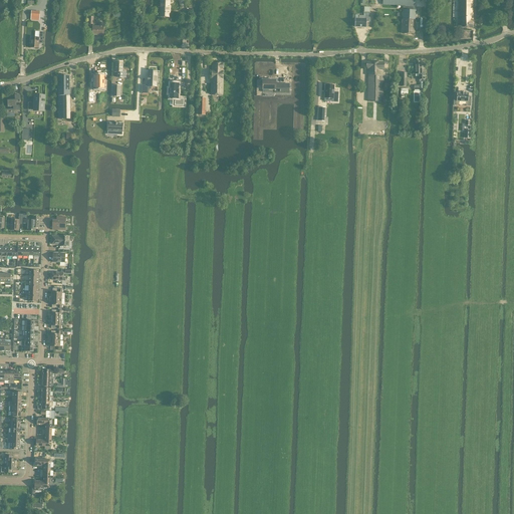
[(157,13),(161,13),(161,17),(169,17),(169,9),(170,9),(170,7),(170,6),(169,0),(161,0),(161,7),(158,7),(157,13)]
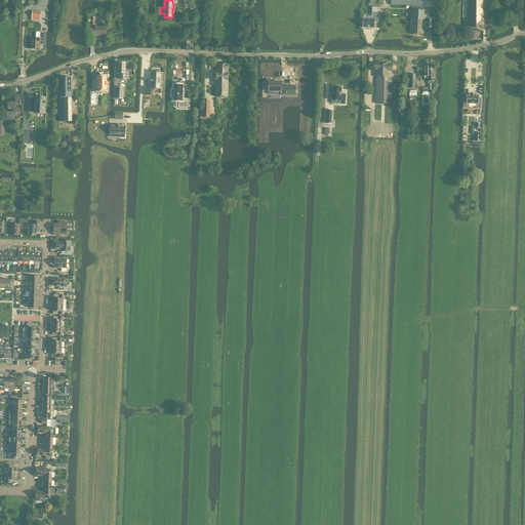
[(478,28),(478,22),(478,13),(477,13),(477,0),(463,0),(465,6),(466,6),(466,10),(463,10),(463,28),(478,28)]
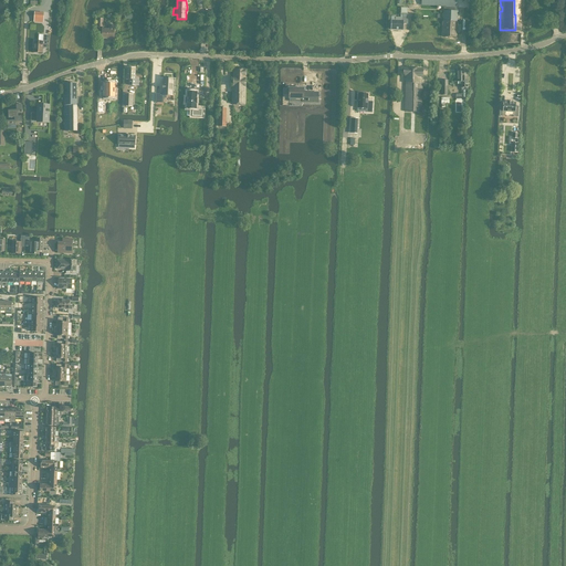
[(454,11),(454,7),(443,7),(443,21),(443,37),(457,38),(458,11),(454,11)]
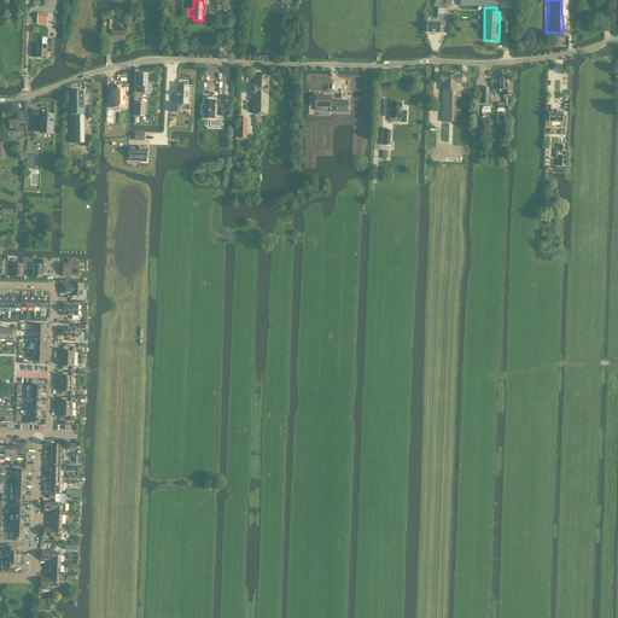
[(38,24),(41,25),(41,21),(47,22),(48,15),(38,13),(38,24)]
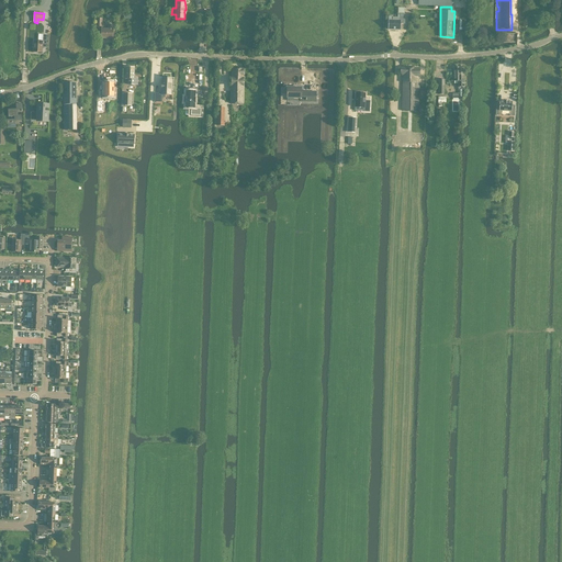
[(386,22),(386,25),(388,25),(388,30),(401,30),(401,21),(404,21),(405,14),(400,14),(400,18),(393,18),(393,17),(389,17),(389,21),(388,22),(386,22)]
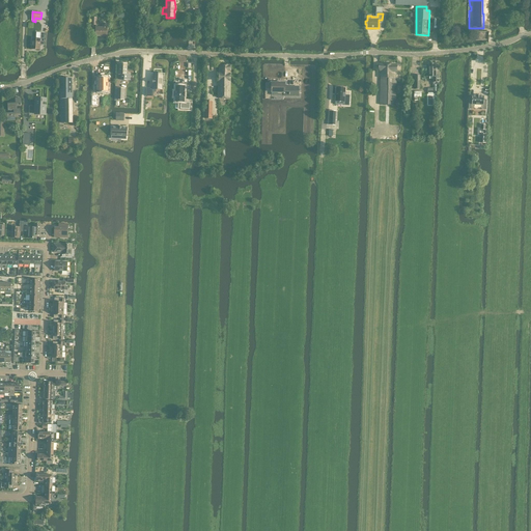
[(107,37),(107,28),(107,24),(103,23),(102,28),(95,27),(95,36),(104,36),(104,37),(107,37)]
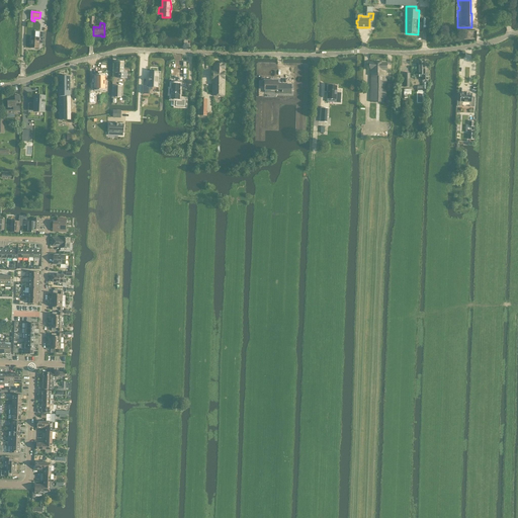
[(42,44),(44,32),(39,32),(35,31),(35,37),(31,37),(30,48),(38,49),(39,44),(42,44)]
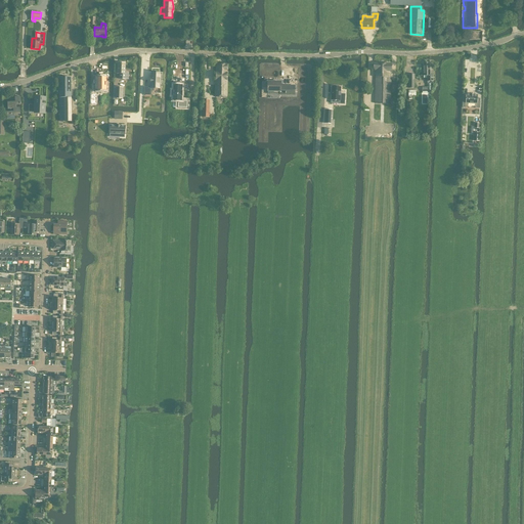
[(227,80),(228,64),(216,63),(215,96),(226,96),(227,80)]
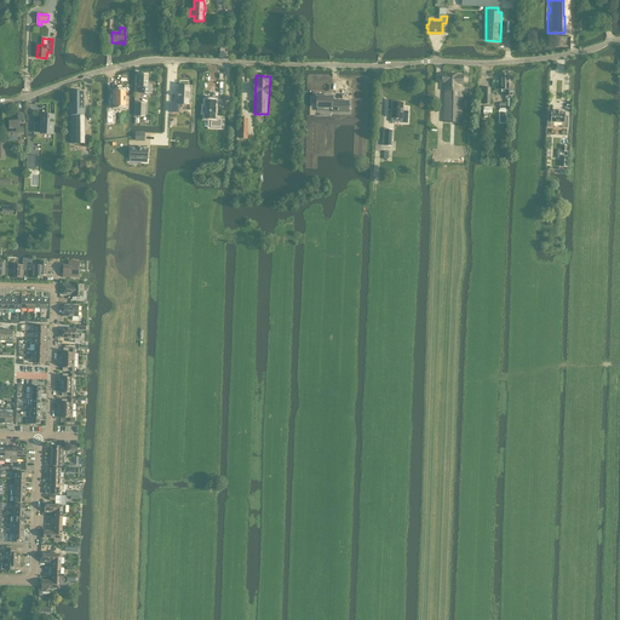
[(442,75),(441,81),(443,84),(445,84),(445,90),(443,122),(461,122),(463,90),(460,90),(460,84),(463,84),(464,75),(442,75)]
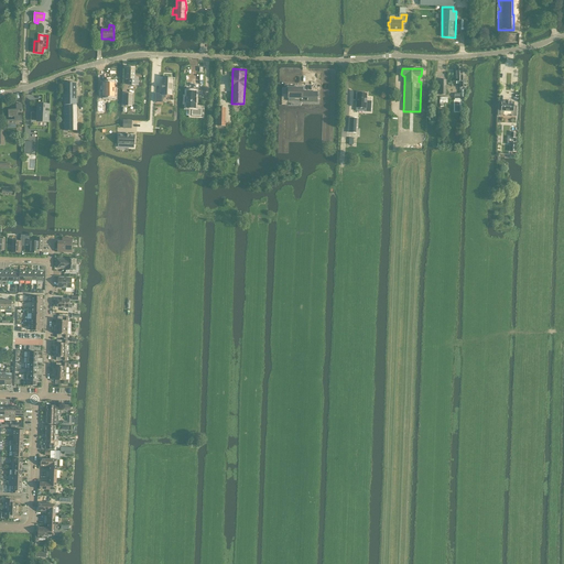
[(462,68),(455,68),(456,84),(459,84),(459,90),(459,95),(454,95),(454,99),(459,99),(459,100),(464,100),(464,90),(466,89),(466,76),(462,76),(462,68)]
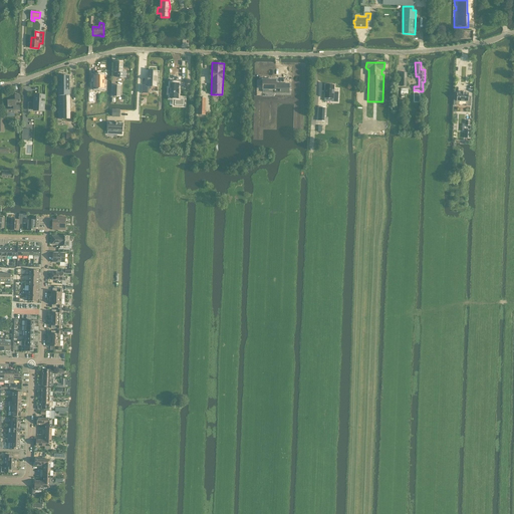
[(142,85),(142,93),(149,93),(149,88),(151,88),(151,86),(157,86),(157,81),(158,82),(158,77),(157,77),(157,71),(149,71),(149,77),(148,81),(149,81),(148,85),(142,85)]
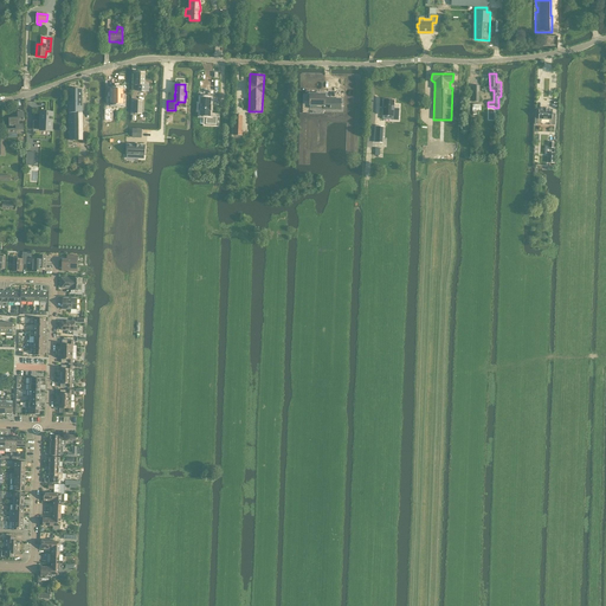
[(82,140),(82,89),(70,89),(69,140),(82,140)]
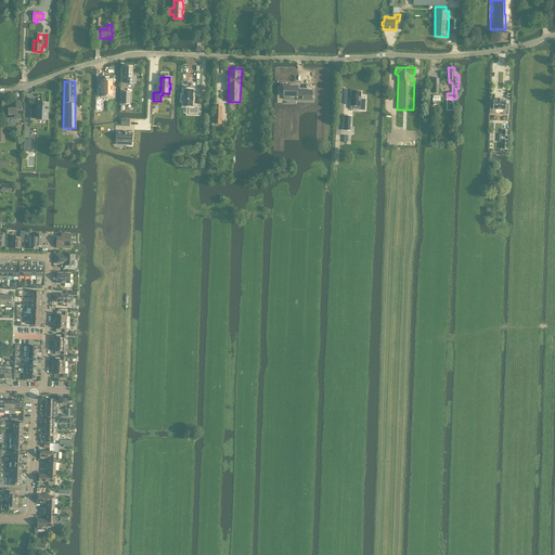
[(113,81),(103,81),(103,94),(113,94),(113,81)]
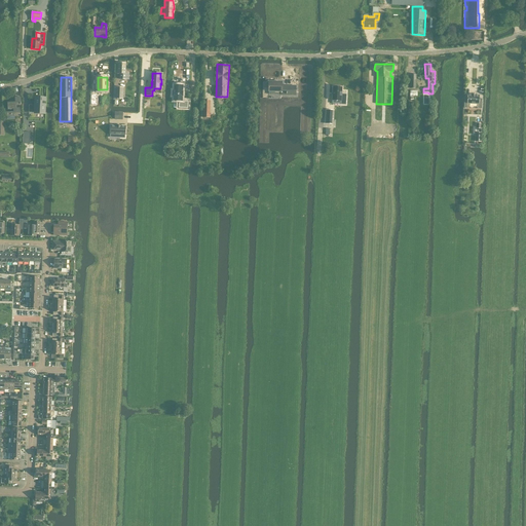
[(295,95),(295,86),(282,86),(282,82),(269,82),(269,87),(268,87),(268,88),(269,88),(269,91),(282,91),(280,95),(295,95)]
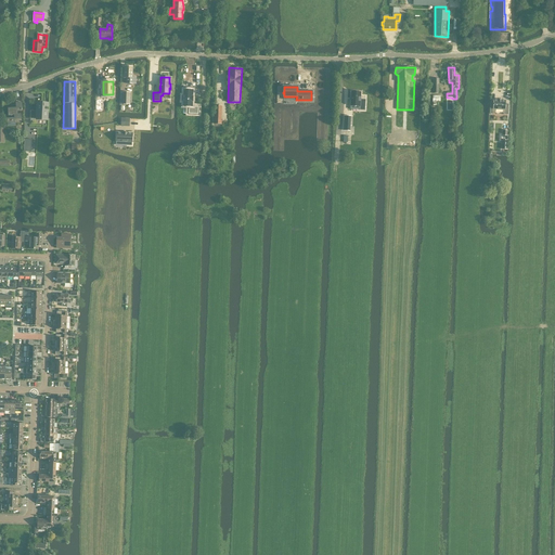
[(182,95),(182,101),(183,101),(183,106),(189,106),(189,114),(199,114),(199,106),(193,105),(193,91),(184,90),(183,97),(182,95)]
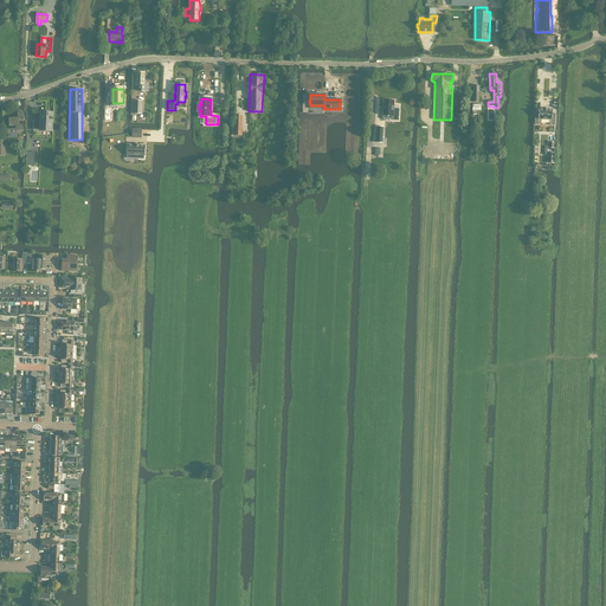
[(382,115),(393,116),(393,120),(393,121),(399,121),(399,109),(394,109),(394,101),(384,100),(382,115)]
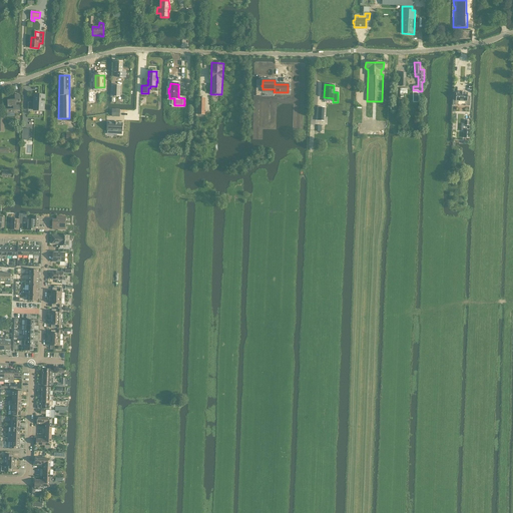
[(453,105),(456,105),(457,103),(458,101),(465,101),(465,104),(466,105),(469,105),(470,96),(467,96),(467,93),(463,92),(460,92),(456,92),(456,96),(453,96),(453,105)]
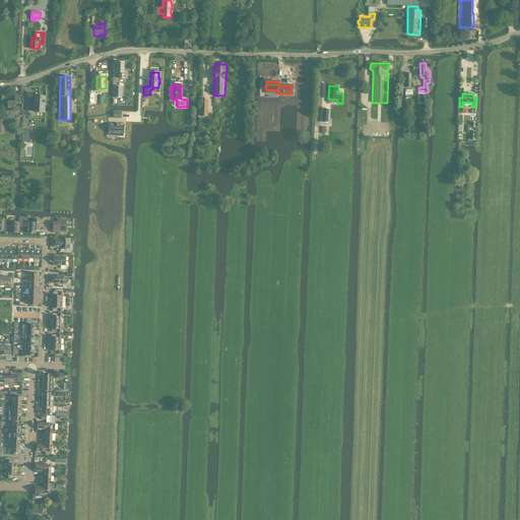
[(28,105),(28,111),(34,111),(34,113),(46,114),(46,98),(41,98),(41,95),(33,95),(33,102),(34,102),(34,105),(28,105)]
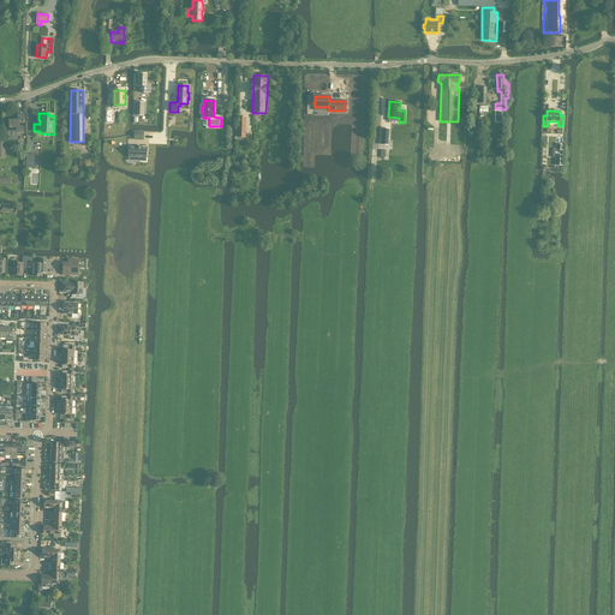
[(24,114),(18,114),(18,120),(10,120),(10,127),(13,127),(13,131),(9,132),(9,139),(17,138),(17,133),(24,133),(23,126),(19,126),(19,123),(24,121),(24,114)]
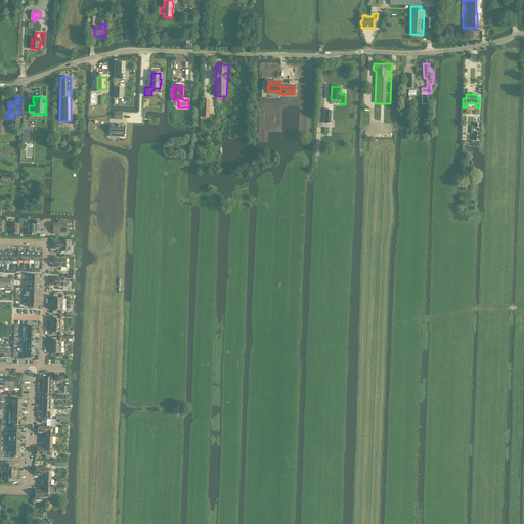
[(111,125),(110,133),(120,134),(120,137),(125,137),(125,134),(125,126),(121,126),(121,125),(116,125),(116,126),(111,125)]
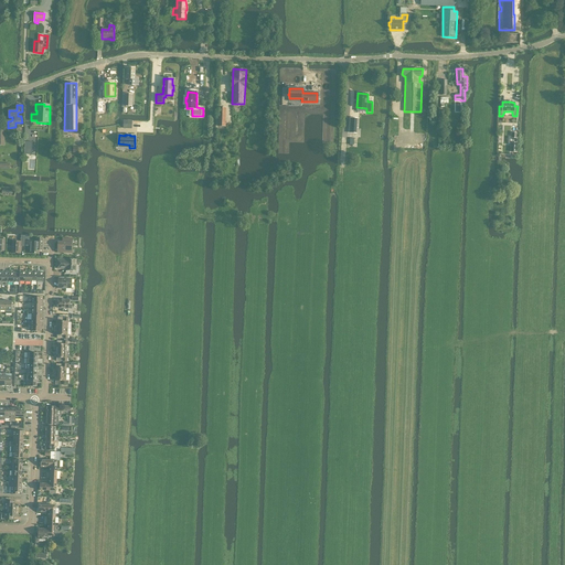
[(25,141),(24,141),(24,153),(24,155),(31,155),(32,155),(32,142),(33,142),(25,141)]
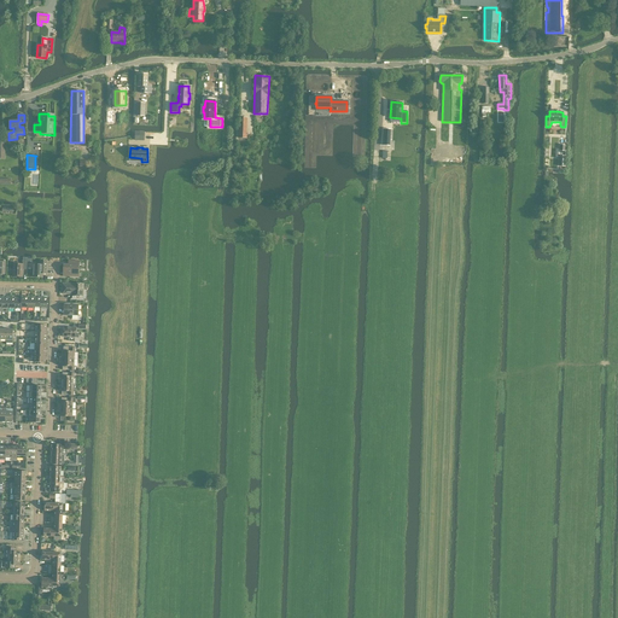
[(80,161),(80,172),(89,172),(89,161),(80,161)]
